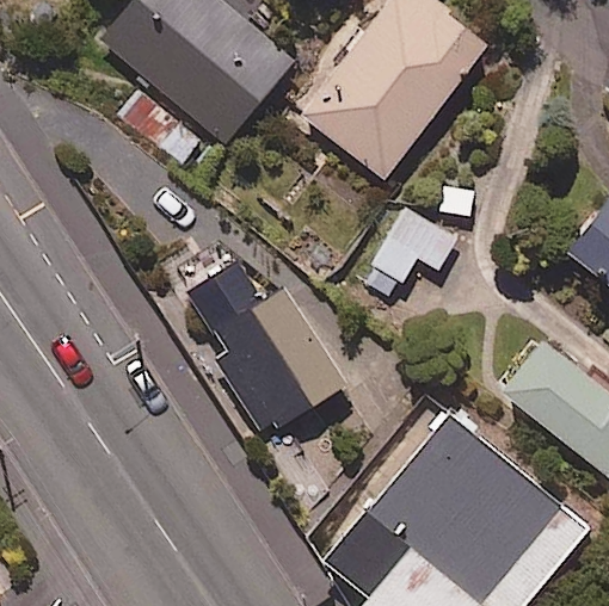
[(295,62),(221,0),(134,0),(102,37),(227,142),(295,62)]
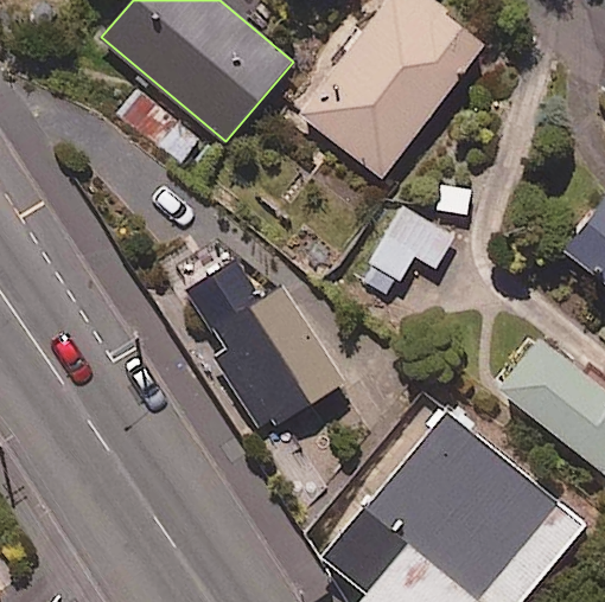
[(486,43),(431,0),(387,0),(299,114),(382,178),(486,43)]
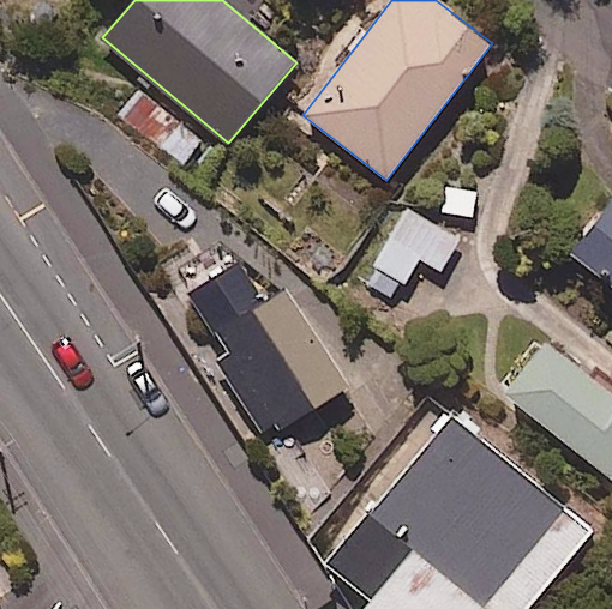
[(611,200),(570,258),(611,288),(611,200)]
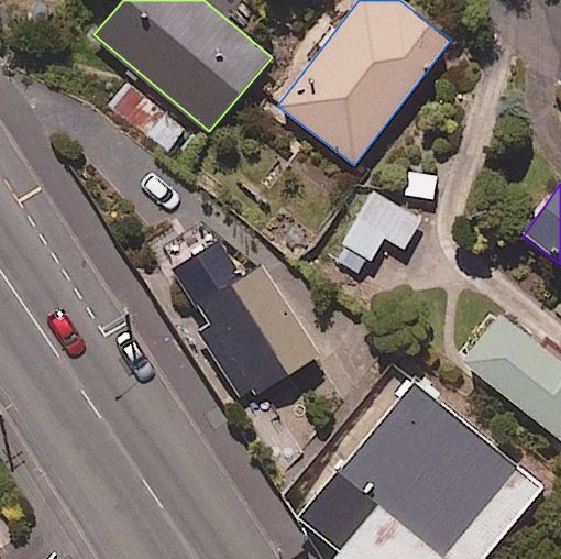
[(422,217),(373,192),(338,259),(366,274),(386,238),(407,248),(422,217)]
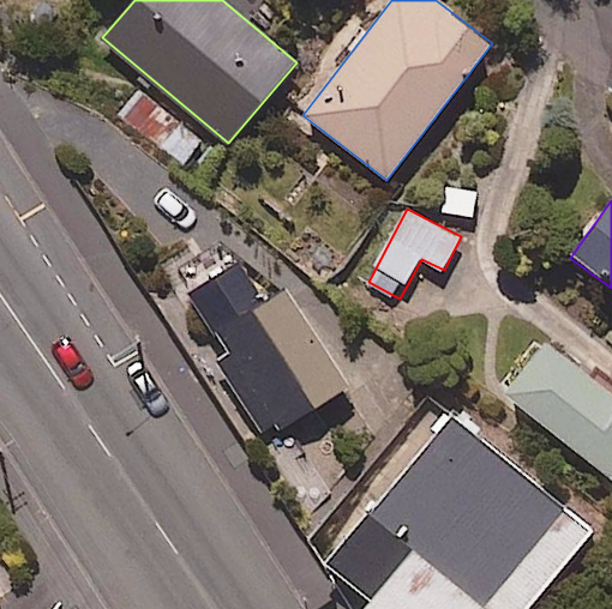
[(270,301),(244,260),(183,300),(271,436),(348,386),(286,291),(270,301)]
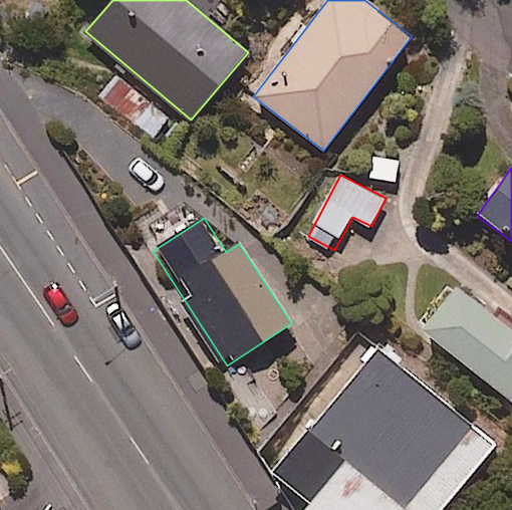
[(511,331),(456,289),(422,331),(511,401),(511,331)]
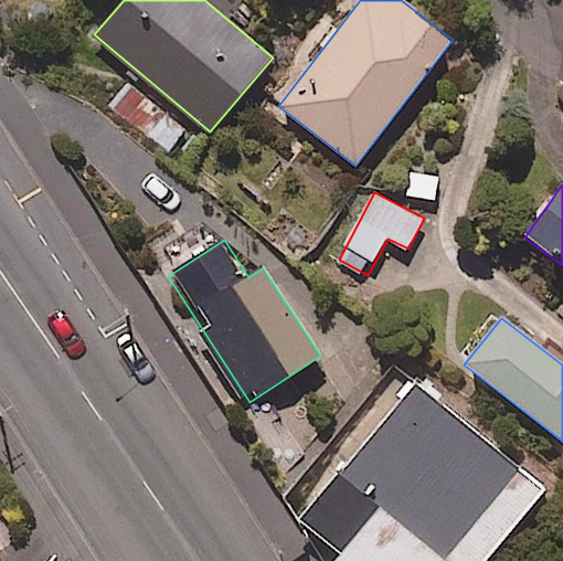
[(486,560),(543,493),(412,384),(297,524),(337,556),(331,560),(486,560)]
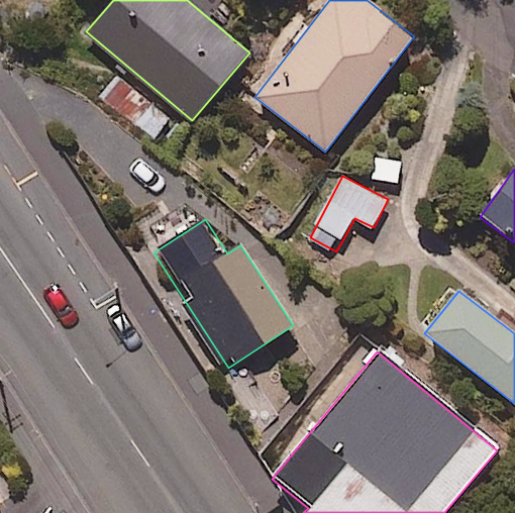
All buildings are outlined.
